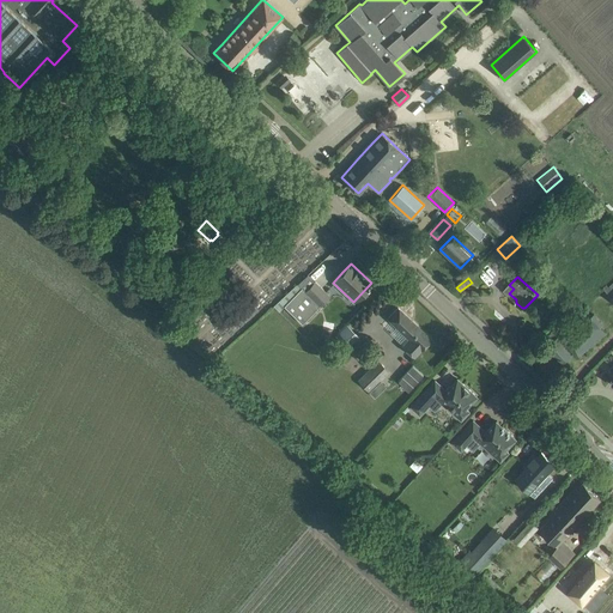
[(329,296),(314,280),(304,291),(297,284),(273,307),(279,311),(284,307),(302,323),(320,305),(320,307),(329,296)]
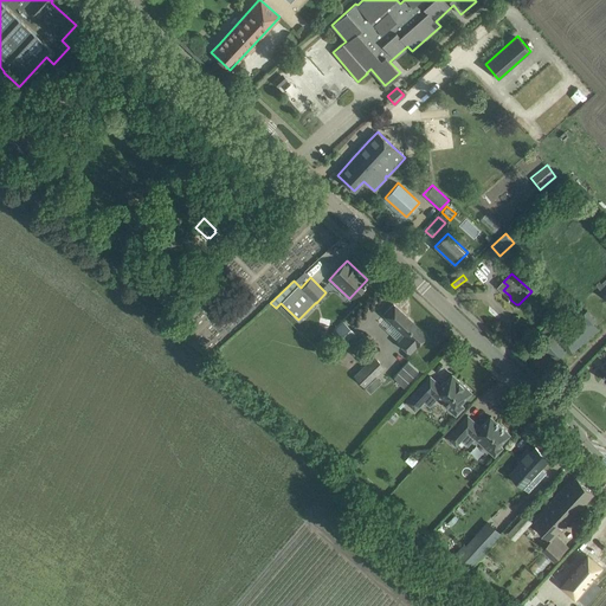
[(416,324),(393,304),(384,315),(405,334),(398,341),(410,352),(425,335),(416,324)]
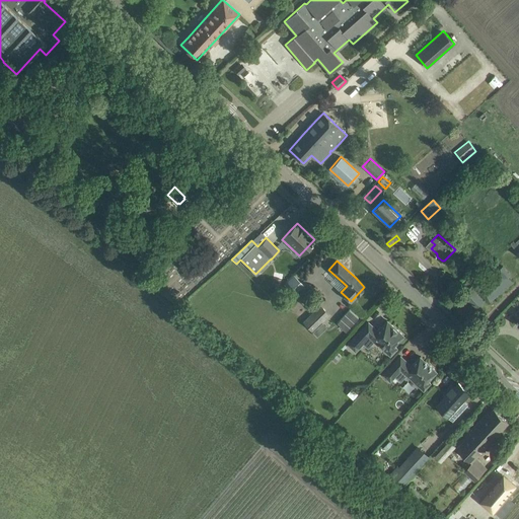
[(489,304),(513,282),(508,277),(511,275),(503,266),(500,269),(499,268),(475,289),(489,304)]
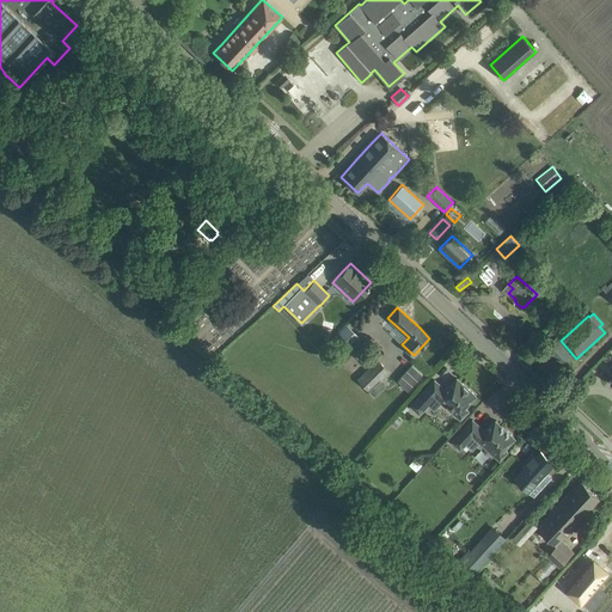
[(346,324),(335,336),(347,347),(359,335),(346,324)]
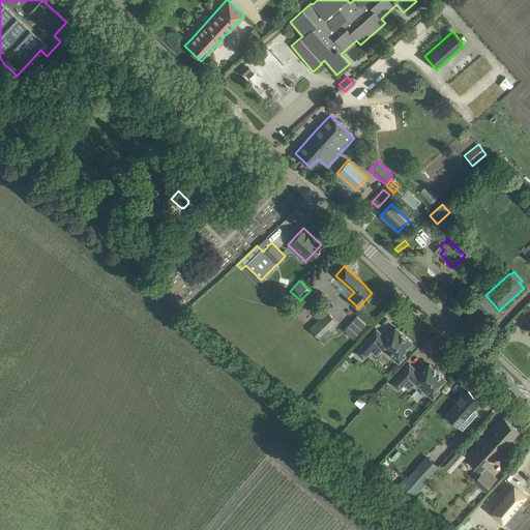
[(481,293),(473,300),(486,315),(494,307),(481,293)]
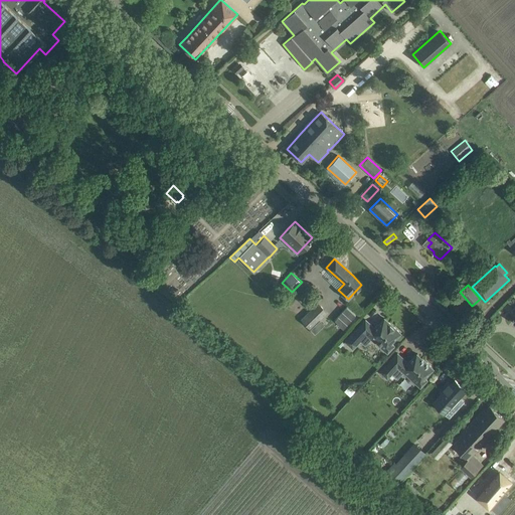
[(309,329),(319,319),(327,312),(318,303),(301,320),(309,329)]
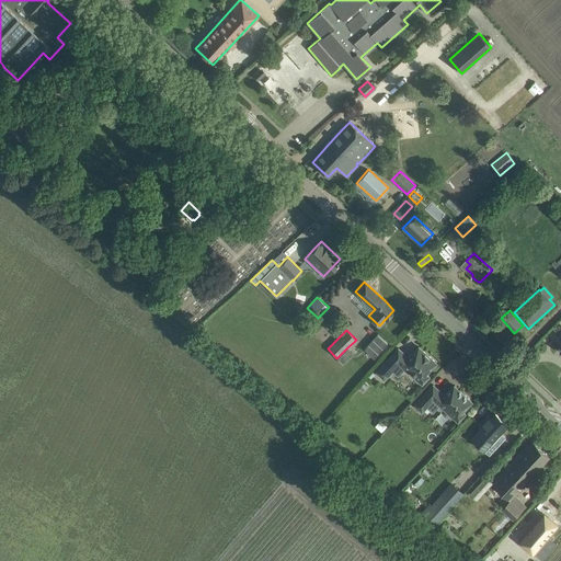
[(378,334),(364,348),(374,357),(387,343),(378,334)]
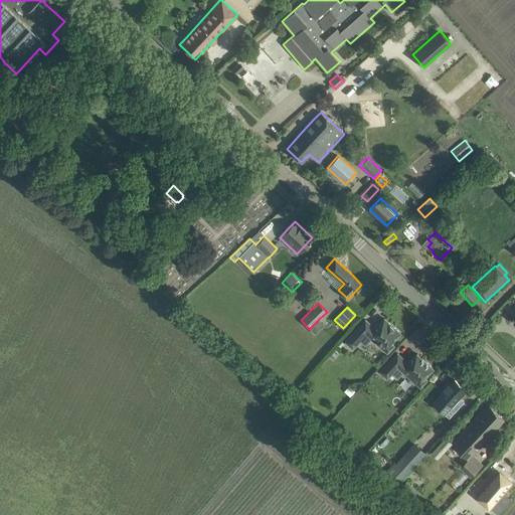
[(373,326),(366,320),(346,341),(353,348),(361,340),(363,342),(369,335),(376,341),(378,338),(383,343),(381,346),(388,352),(394,345),(391,343),(401,333),(385,318),(378,325),(379,325),(376,329),(374,327),(373,329),(371,327),(373,326)]
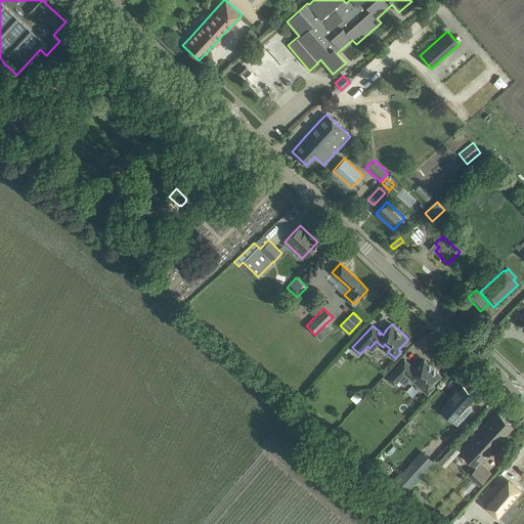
[(416,369),(405,359),(388,378),(394,384),(399,379),(402,382),(408,376),(415,382),(417,379),(423,385),(421,387),(428,394),(435,387),(432,385),(441,375),(425,359),(416,369)]
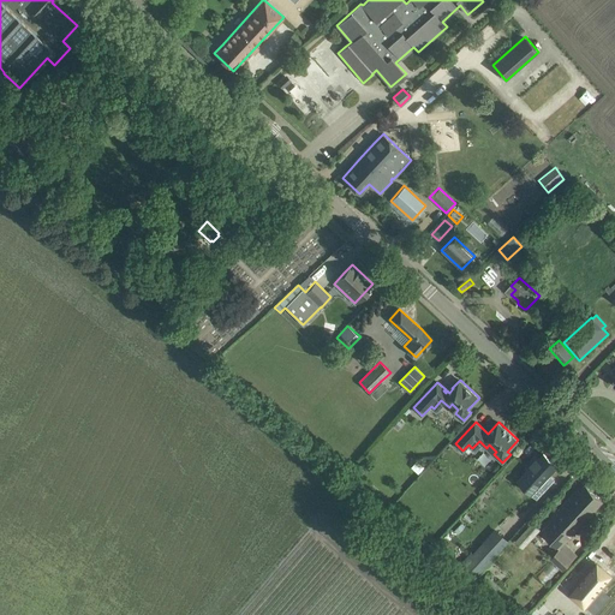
[(547,476),(555,467),(543,455),(538,460),(535,458),(527,465),(532,469),(524,477),(541,493),(553,481),(547,476)]
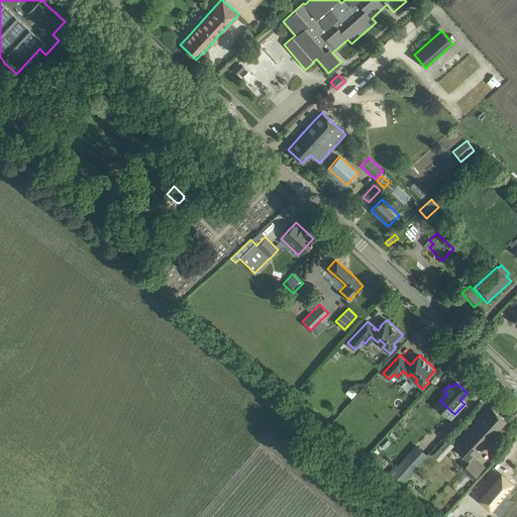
[(350,388),(346,393),(351,398),(356,393),(350,388)]
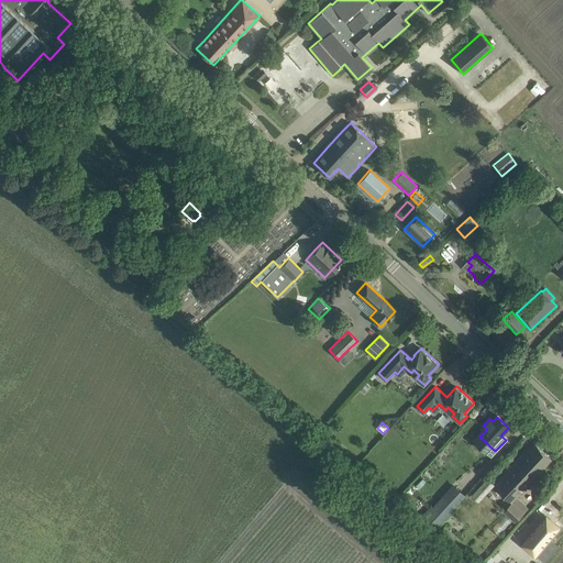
[(536,443),(495,486),(511,501),(512,501),(552,459),(536,443)]
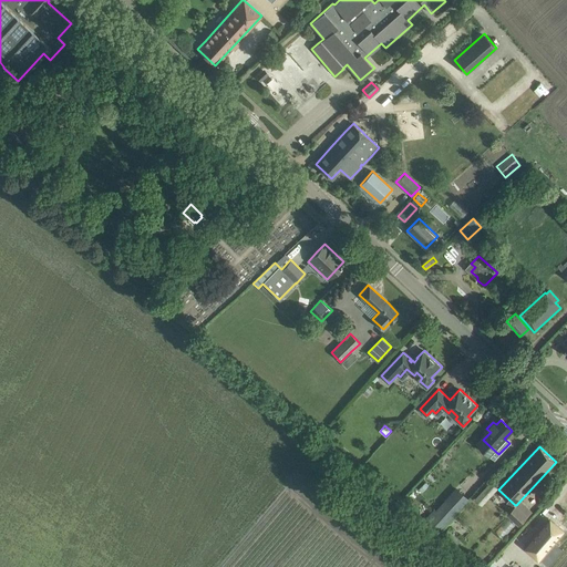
[(481,505),(497,487),(490,481),(473,498),(481,505)]
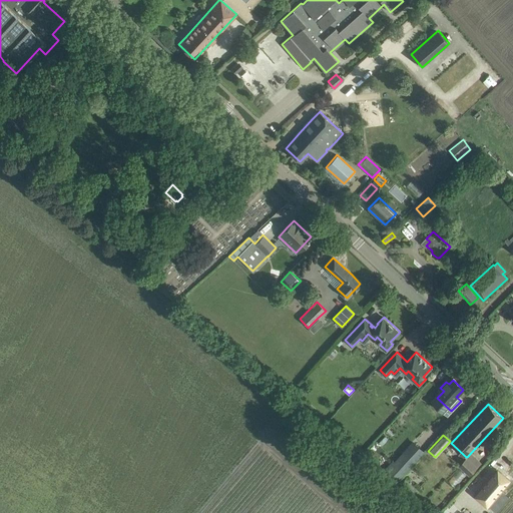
[(384,471),(394,481),(395,480),(415,460),(406,452),(394,464),(392,462),(384,471)]
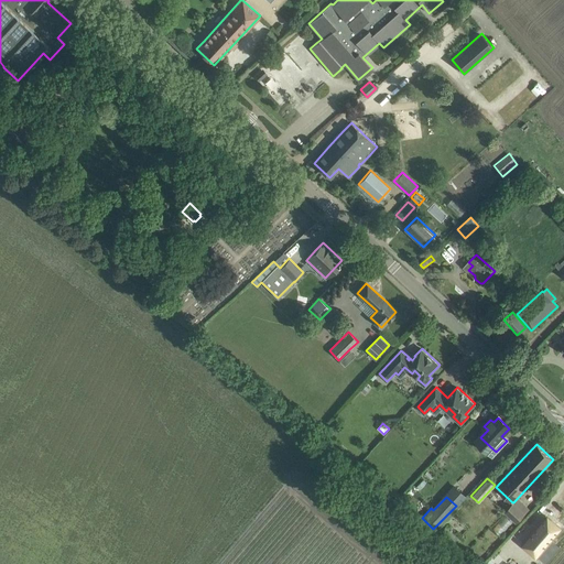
[(524,513),(513,502),(512,502),(505,511),(517,522),(524,513)]
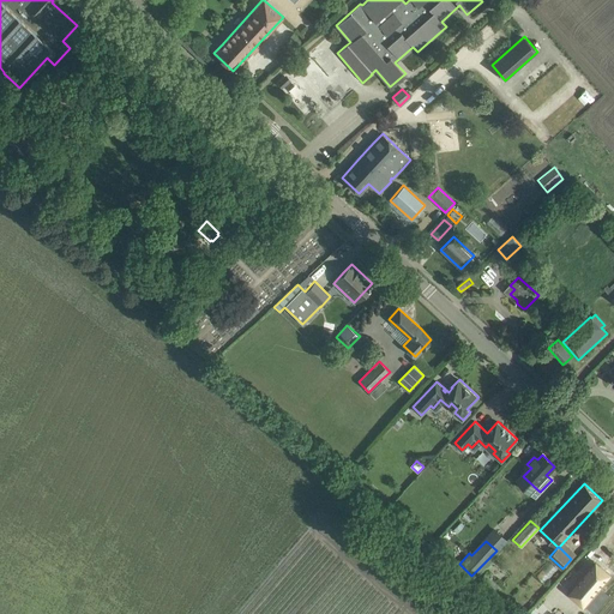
[(594,561),(587,570),(569,591),(585,606),(612,576),(594,561)]
